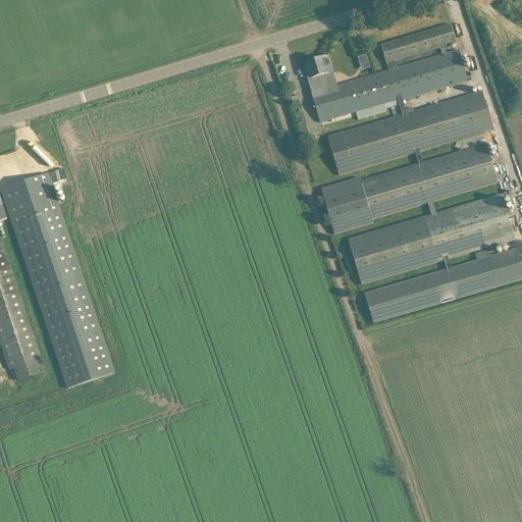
[(358,57),(362,70),(371,68),(367,54),(358,57)]
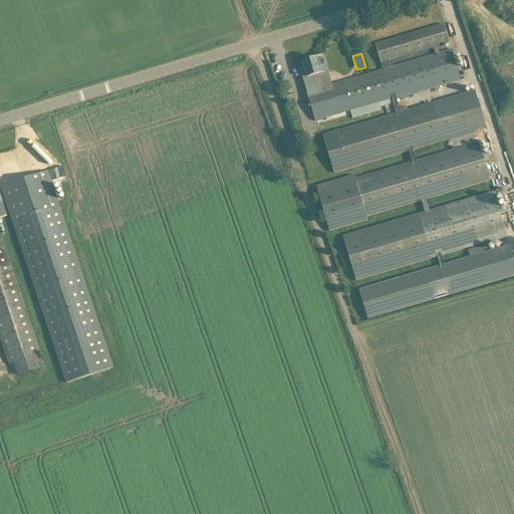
[(307,78),(313,77),(328,72),(323,55),(302,62),(307,78)]
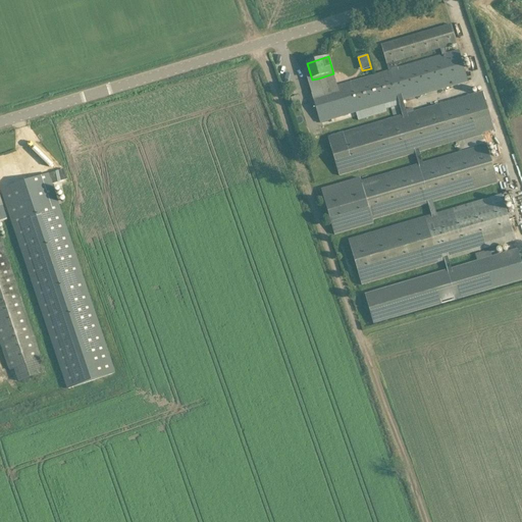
[(333,134),(304,143),(317,191),(348,181),(333,134)]
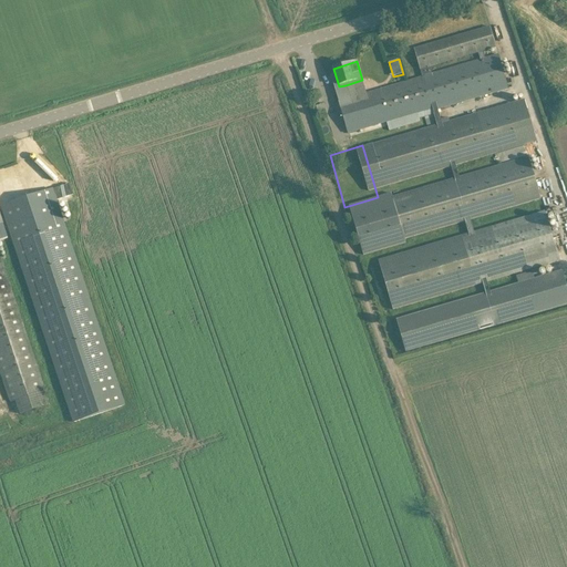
[(74,200),(71,189),(54,195),(3,212),(75,428),(126,411),(58,206),(74,200)]
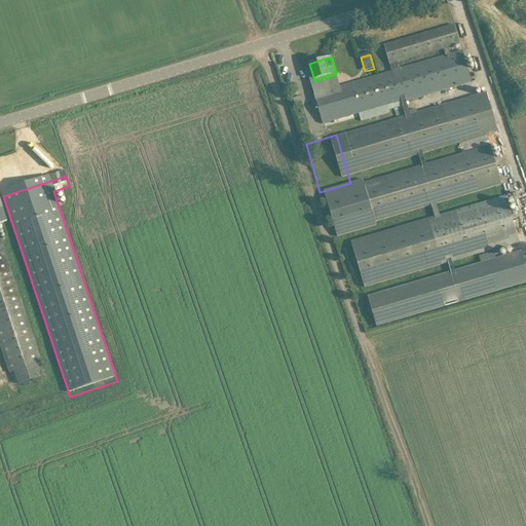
[(435,218),(351,239),(364,285),(396,277),(399,261),(401,261),(428,255),(429,260),(434,259),(436,265),(439,252),(459,247),(459,243),(467,241),(460,239),(462,234),(466,235),(468,242),(500,235),(500,236),(506,237),(508,234),(515,236),(516,240),(517,235),(508,196),(439,214),(434,194),(431,205),(435,218)]
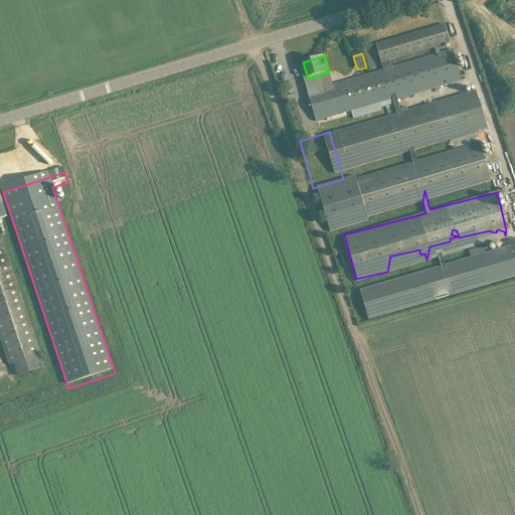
[(0,335),(10,365),(13,364),(18,376),(45,367),(0,233),(0,335)]
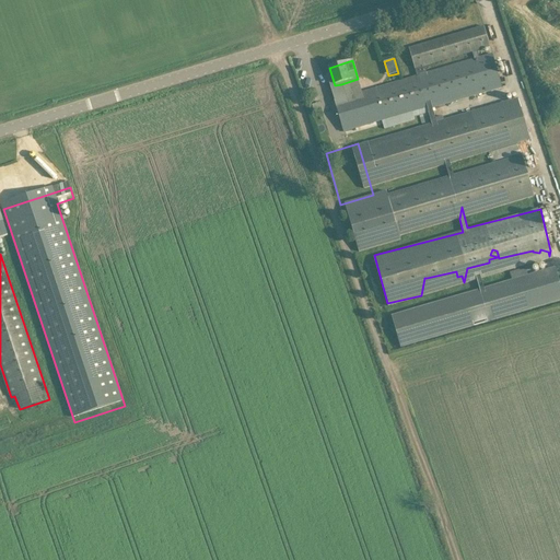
[(399,343),(559,304),(559,280),(556,264),(511,276),(512,280),(481,288),(481,291),(392,313),(399,343)]
